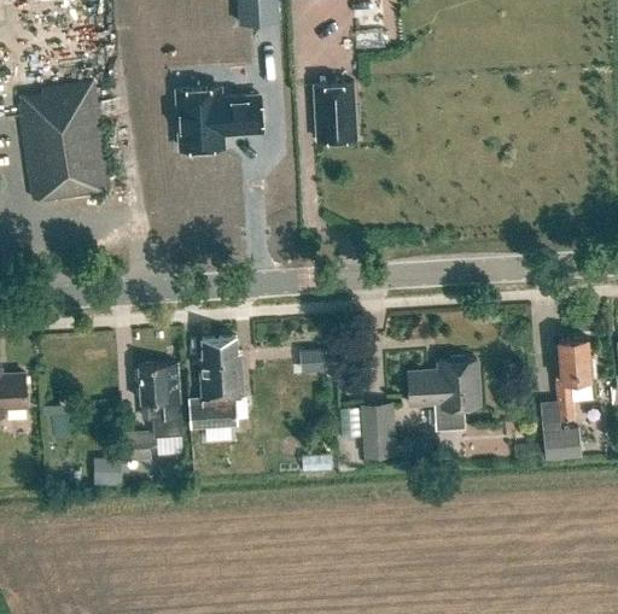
[(353,85),(313,87),(316,142),(356,140),(353,85)]
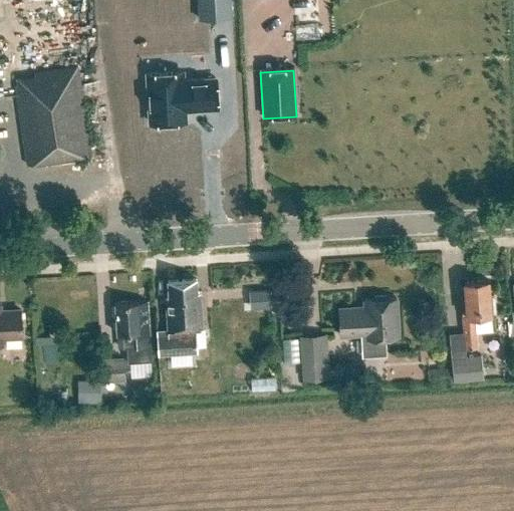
[(88,161),(79,82),(71,72),(19,78),(14,88),(25,168),(88,161)]
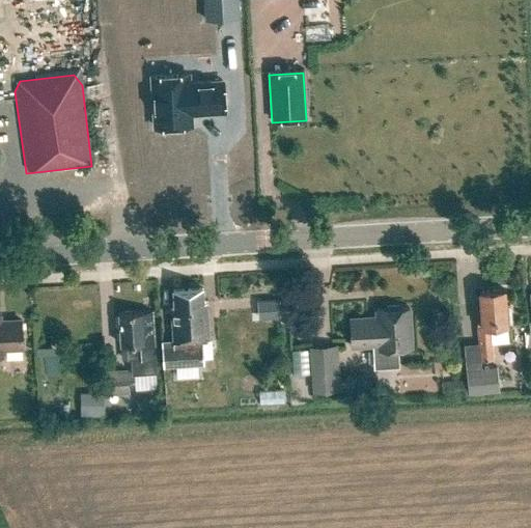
[(151,80),(155,130),(192,128),(191,117),(197,110),(203,116),(224,115),(222,84),(189,86),(189,78),(151,80)]
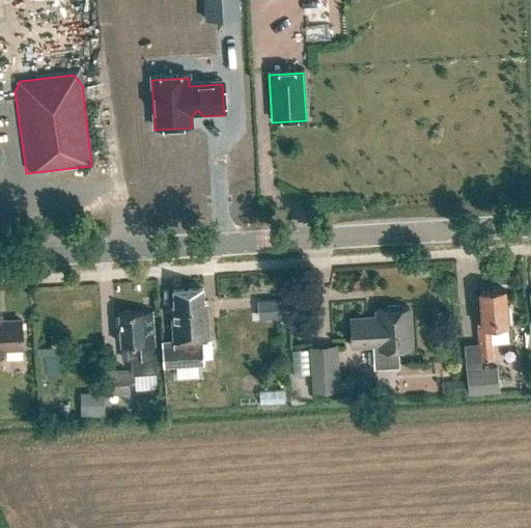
[(176,308),(173,308),(174,343),(163,344),(164,367),(204,366),(203,342),(210,342),(208,305),(205,305),(205,290),(175,292),(176,308)]
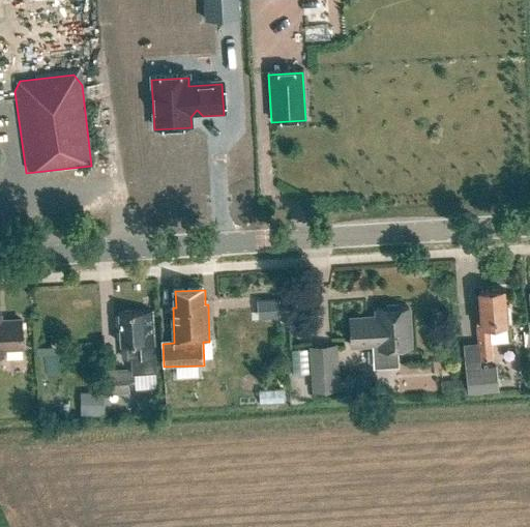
[(477,361),(492,360),(490,326),(506,325),(510,324),(509,306),(505,308),(504,292),(479,293),(481,321),(475,322),(477,361)]
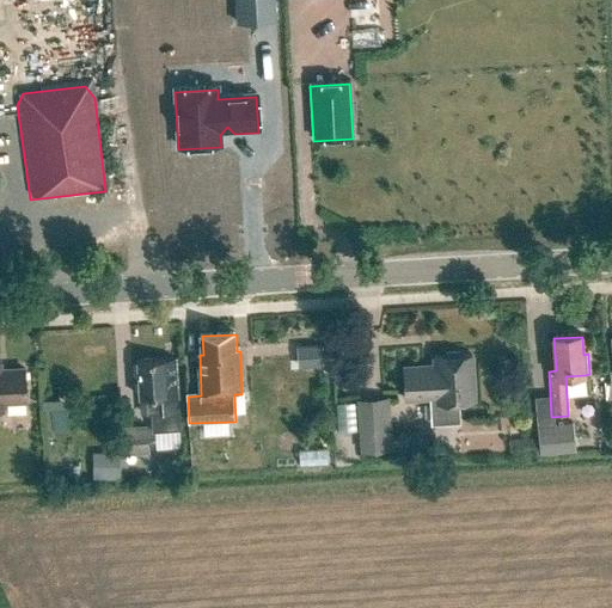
[(313,356),(297,349),(291,362),(307,369),(313,356)]
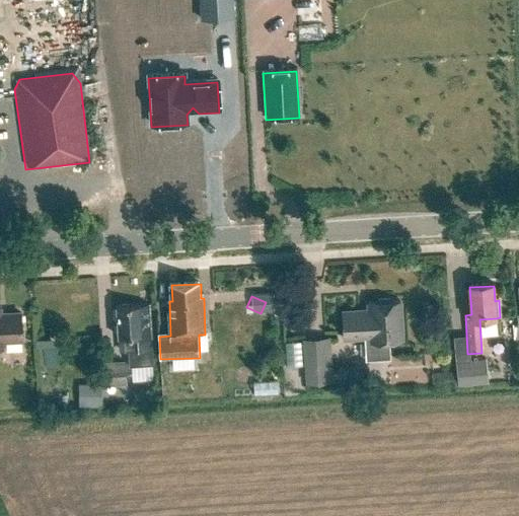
[(400,303),(394,304),(390,301),(379,301),(376,305),(369,305),(369,312),(343,314),(345,341),(367,340),(368,361),(389,360),(388,343),(402,343),(400,303)]
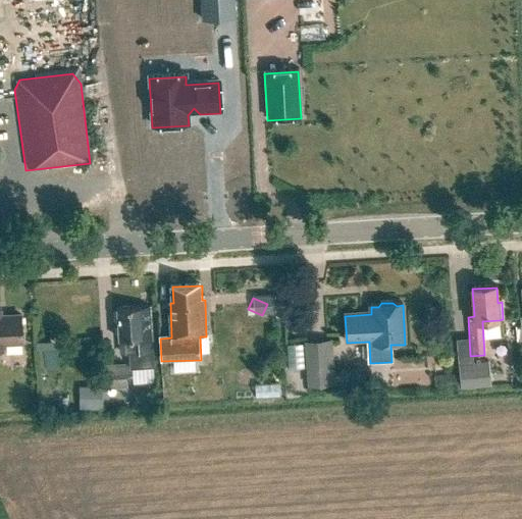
[(131,370),(153,369),(153,354),(151,354),(149,310),(141,310),(141,309),(118,310),(119,342),(124,341),(125,356),(129,356),(131,370)]
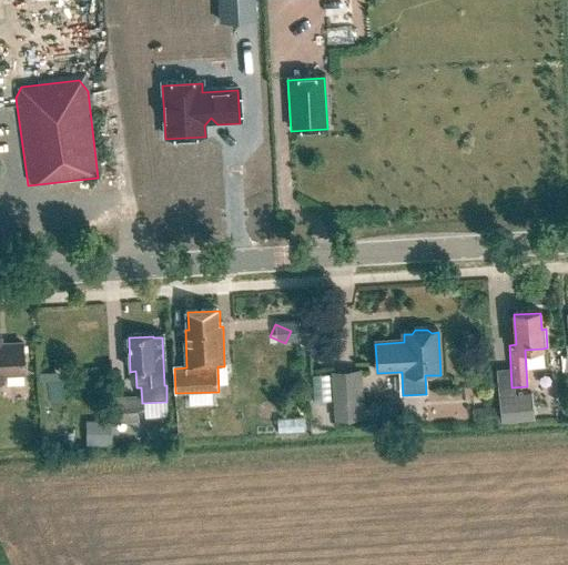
[(3,376),(26,375),(23,345),(1,347),(1,339),(0,339),(0,384),(3,384),(3,376)]
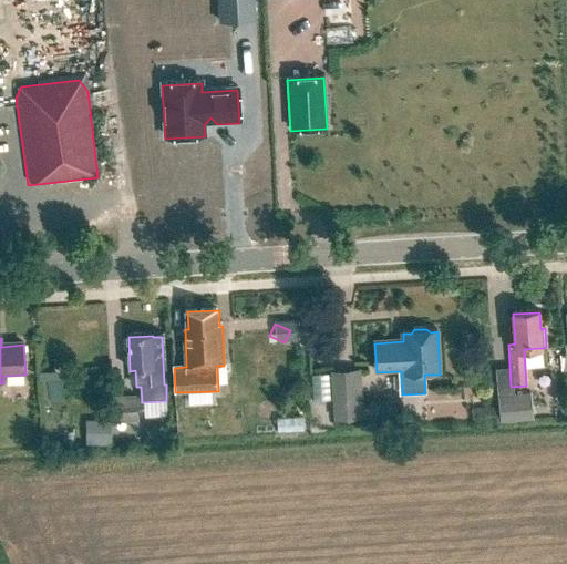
[(363,421),(361,371),(332,373),(334,422),(363,421)]
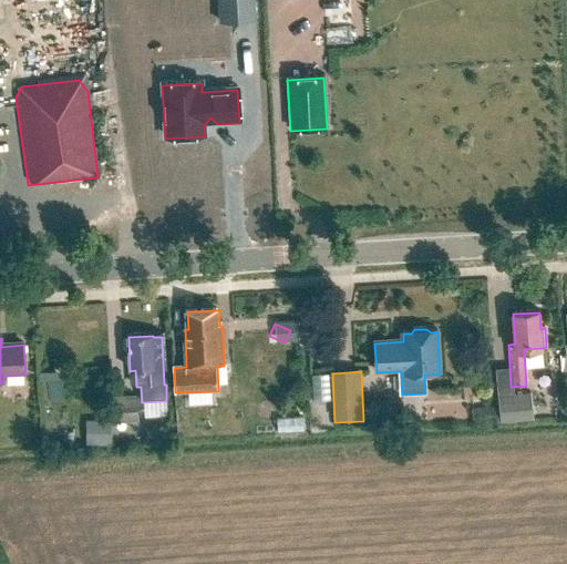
[(64,380),(40,382),(42,402),(65,400),(64,380)]
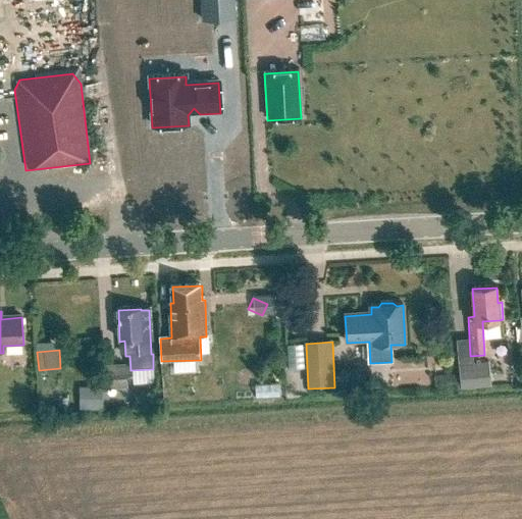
[(461,387),(490,385),(488,364),(459,366),(461,387)]
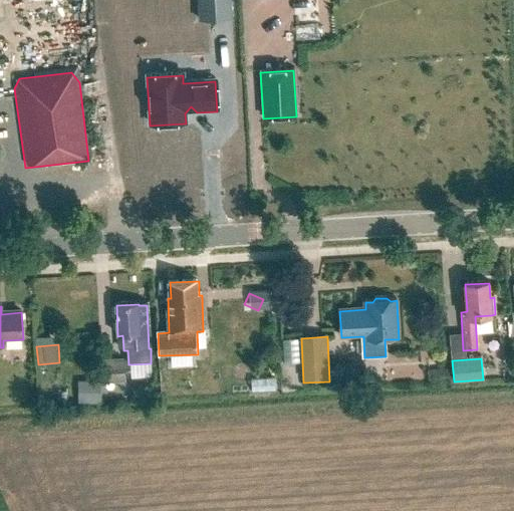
[(122,360),(98,361),(99,386),(123,385),(122,360)]
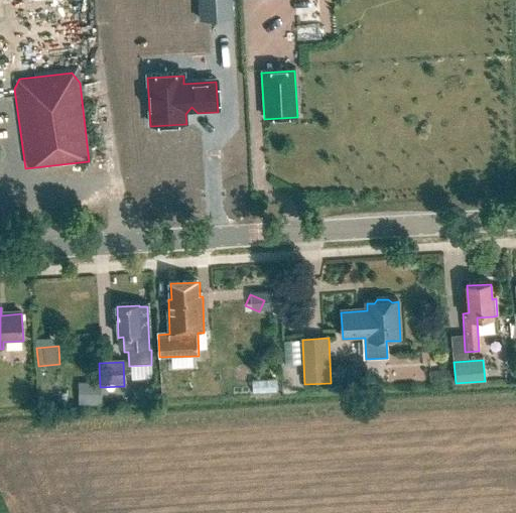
[(452,386),(450,372),(434,373),(435,387),(452,386)]
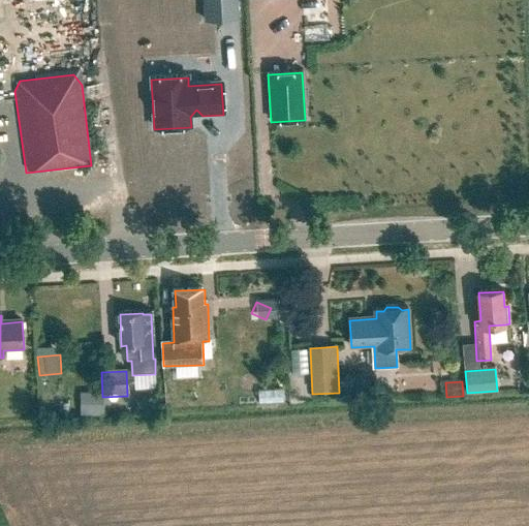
[(104,416),(102,397),(81,395),(81,418),(104,416)]
